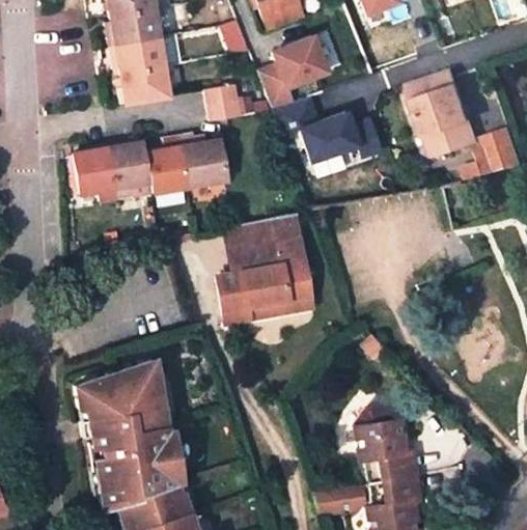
[(107,0),(110,14),(154,6),(151,0),(107,0)]
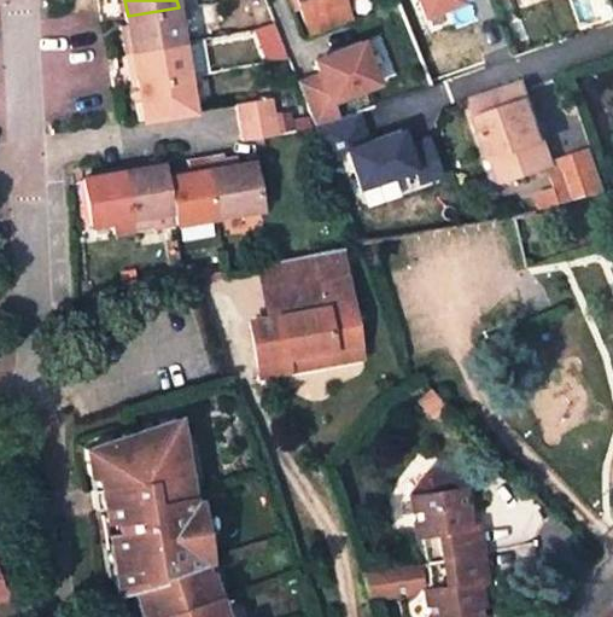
[(299,0),(313,31),(352,15),(345,0),(299,0)]
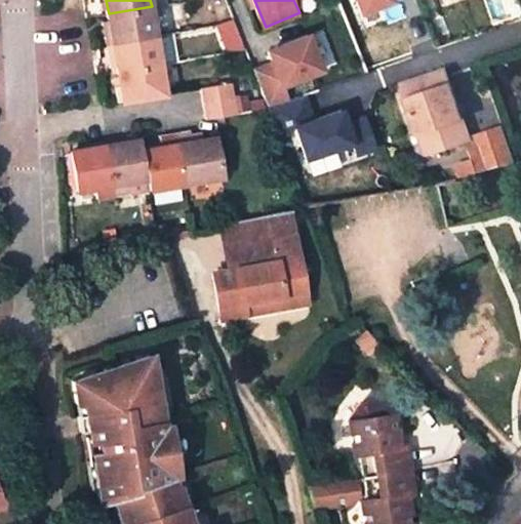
[(347,0),(351,13),(392,3),(390,0),(347,0)]
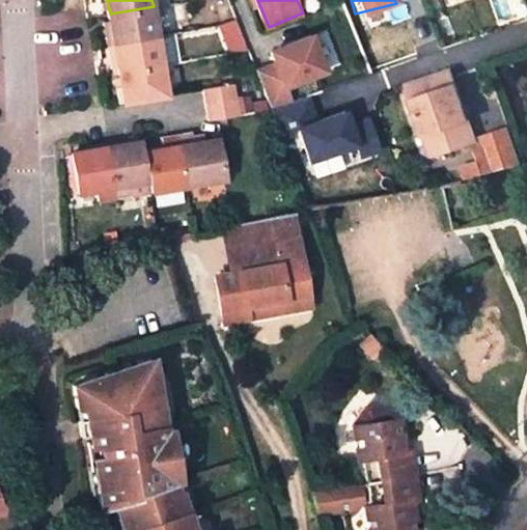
[(116,43),(159,35),(154,6),(110,14),(112,21),(116,43)]
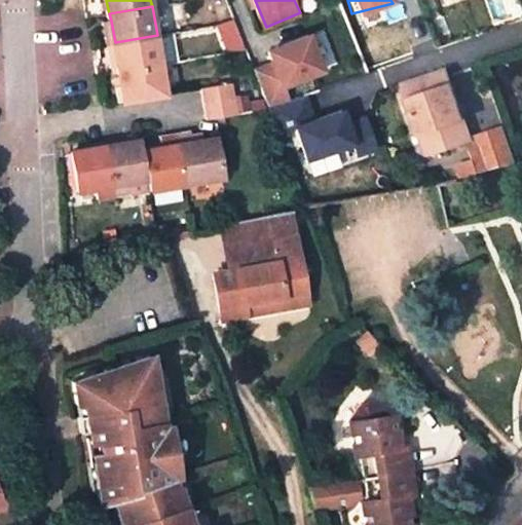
[(234,19),(218,25),(228,51),(245,45),(234,19)]
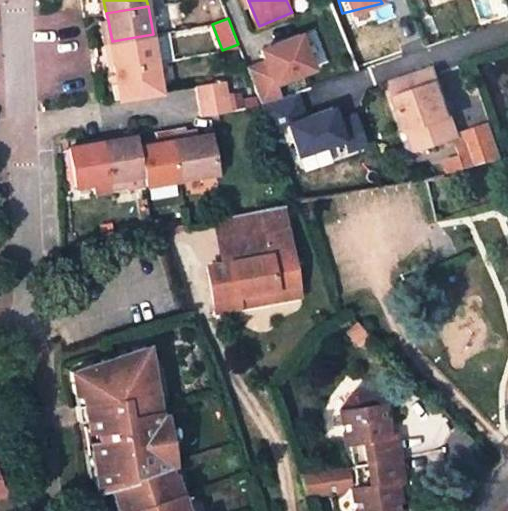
[(99,22),(103,43),(112,41),(108,20),(99,22)]
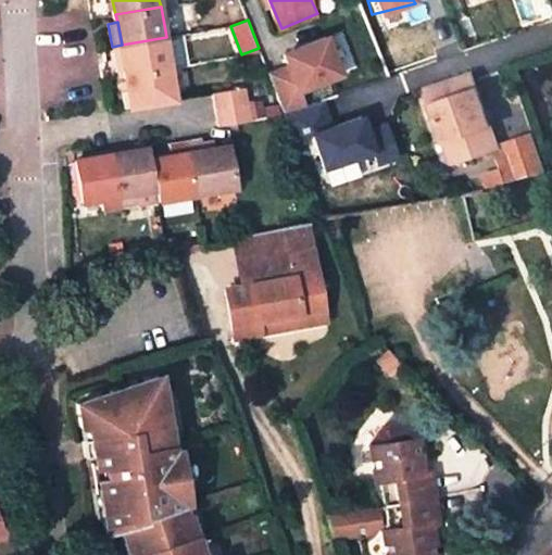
[(127,76),(173,68),(166,37),(122,45),(126,72),(127,76)]
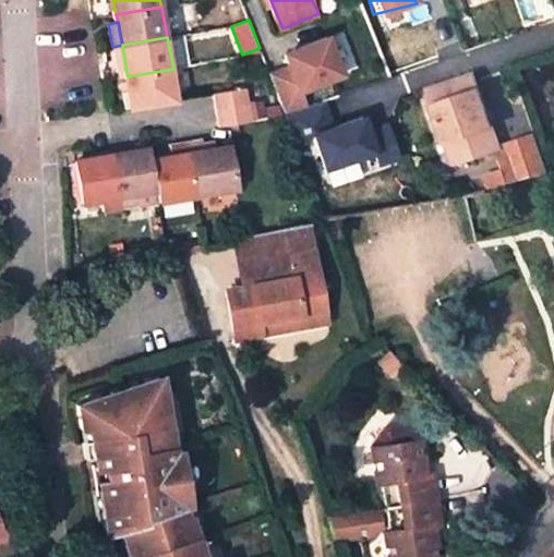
[(346,76),(333,39),(289,56),(293,68),(273,75),(288,113),(310,107),(304,92),(346,76)]
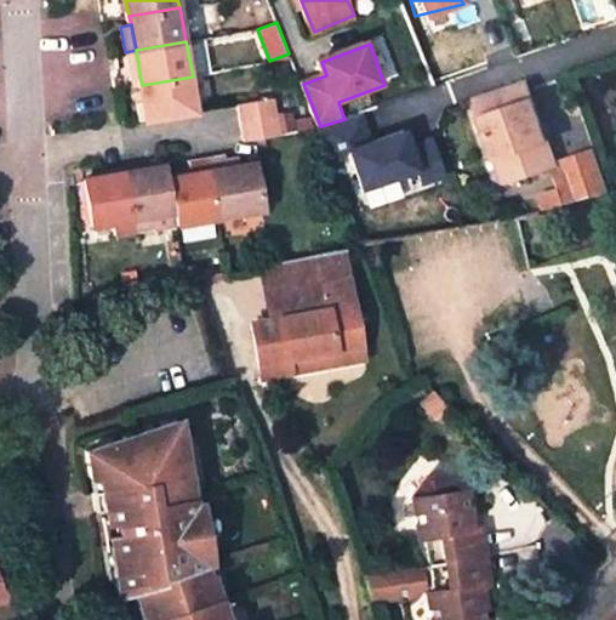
[(125,52),(131,81),(141,80),(136,50),(125,52)]
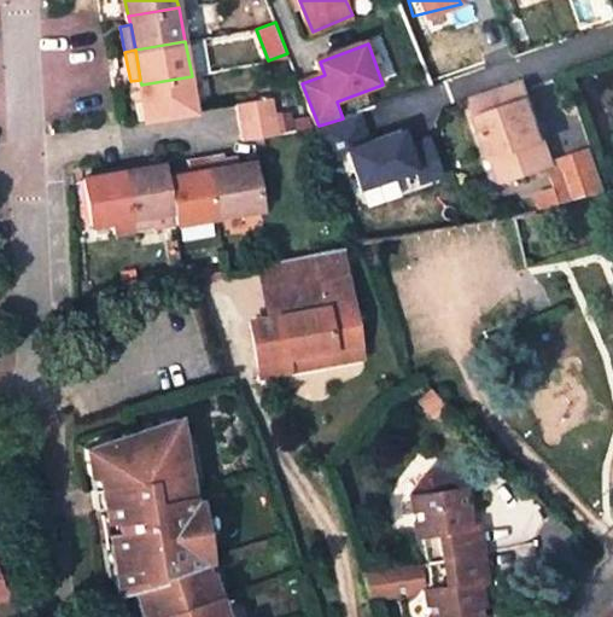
[(192,76),(141,85),(147,118),(198,110),(192,76)]
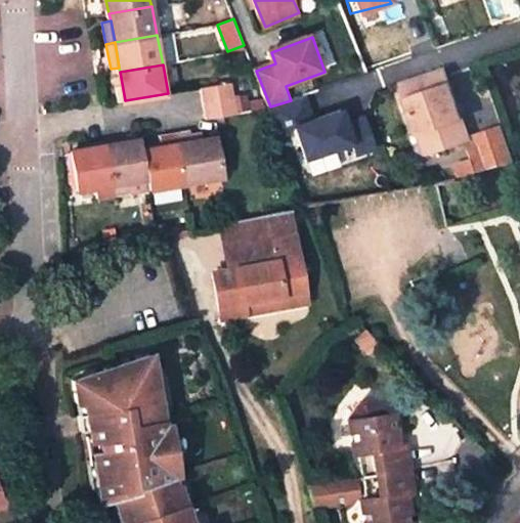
[(474,140),(449,70),(406,85),(424,134),(433,131),(440,151),(474,140)]
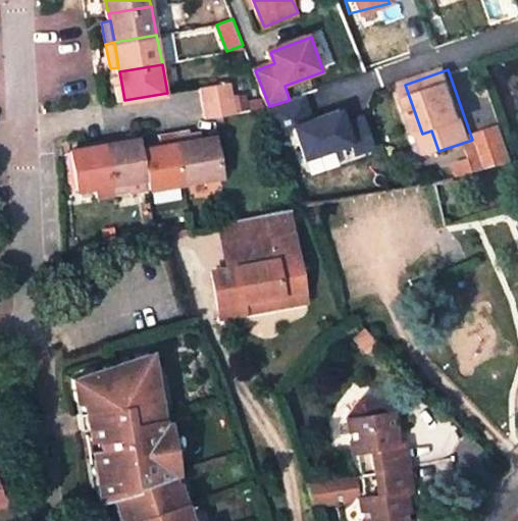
[(232,81),(202,87),(205,102),(236,97),(232,81)]
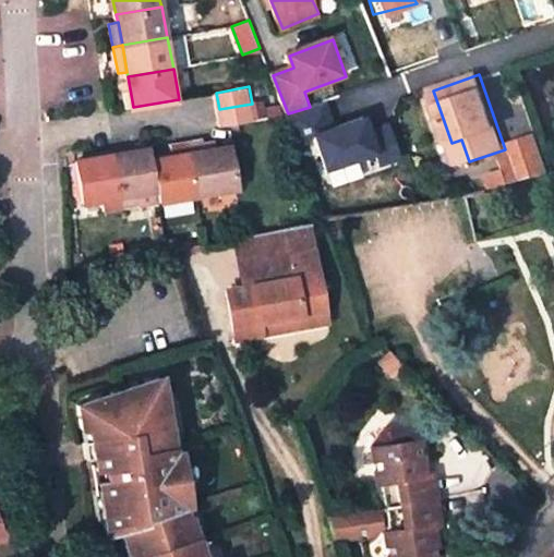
[(552,168),(541,133),(512,142),(515,154),(509,156),(517,179),(552,168)]
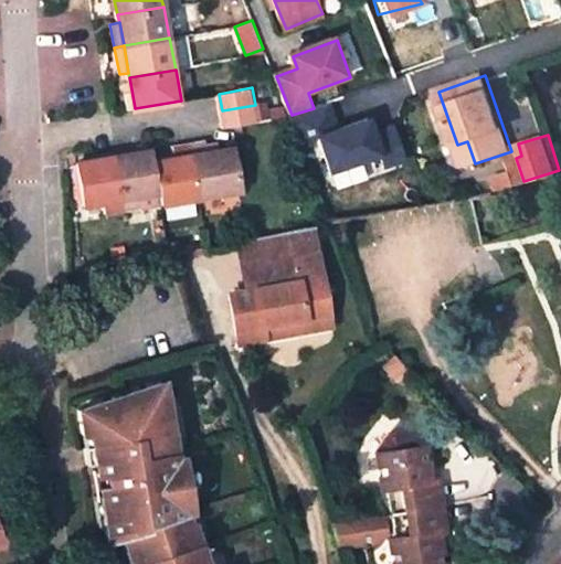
[(207,139),(208,151),(221,149),(219,137),(212,138),(207,139)]
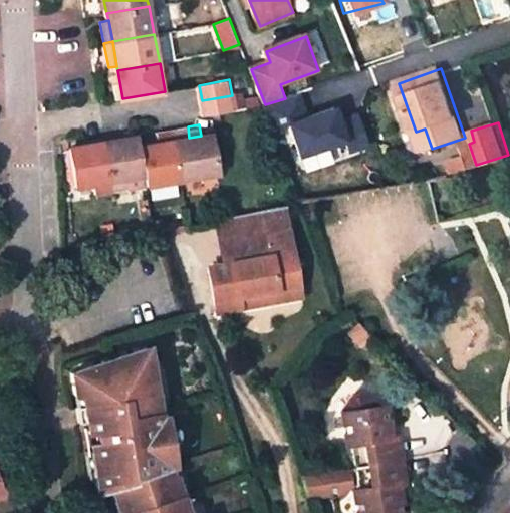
[(201,136),(189,138),(188,126),(174,130),(183,180),(220,173),(213,135),(201,136)]
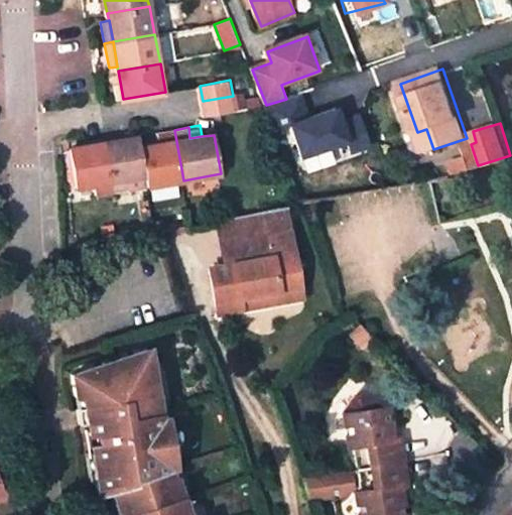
[(433,149),(426,129),(417,132),(424,152),(433,149)]
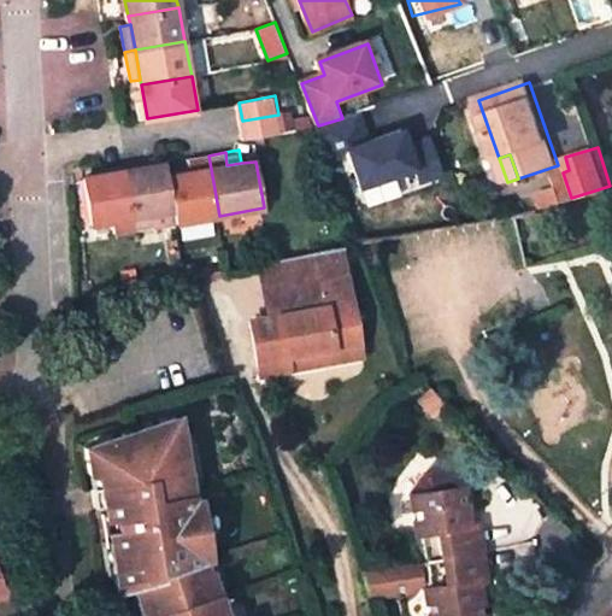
[(194,171),(181,174),(170,176),(176,210),(178,222),(219,216),(209,156),(192,158),(194,171)]
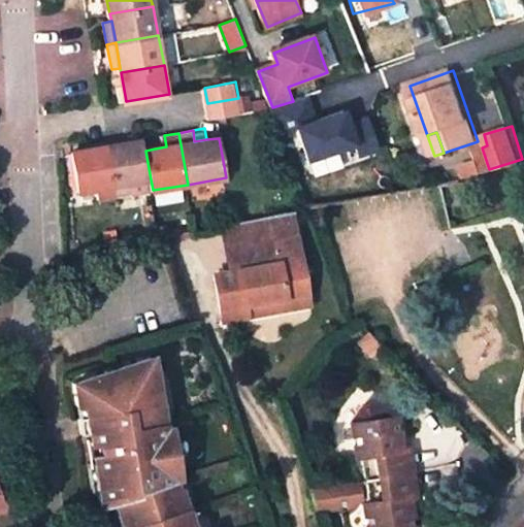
[(155,149),(166,146),(164,135),(158,136),(153,137),(155,149)]
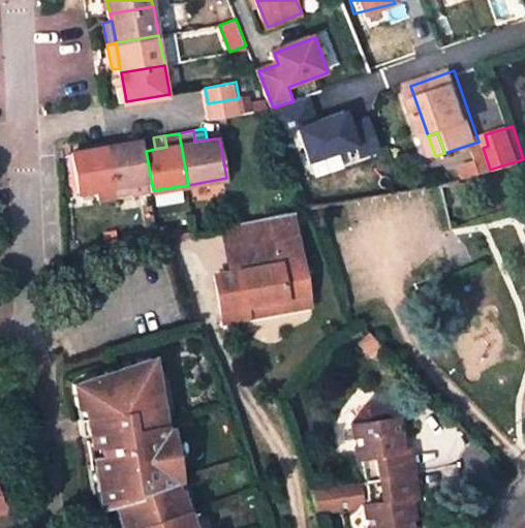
[(124,143),(109,145),(118,197),(134,195),(132,183),(151,180),(146,151),(144,140),(124,143)]
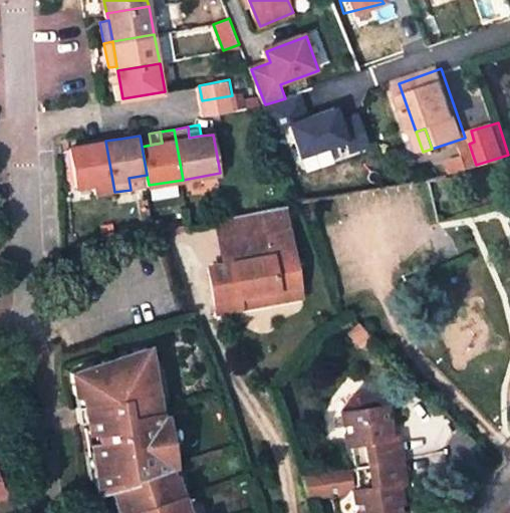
[(114,192),(105,141),(86,145),(70,148),(77,187),(96,184),(98,195),(114,192)]
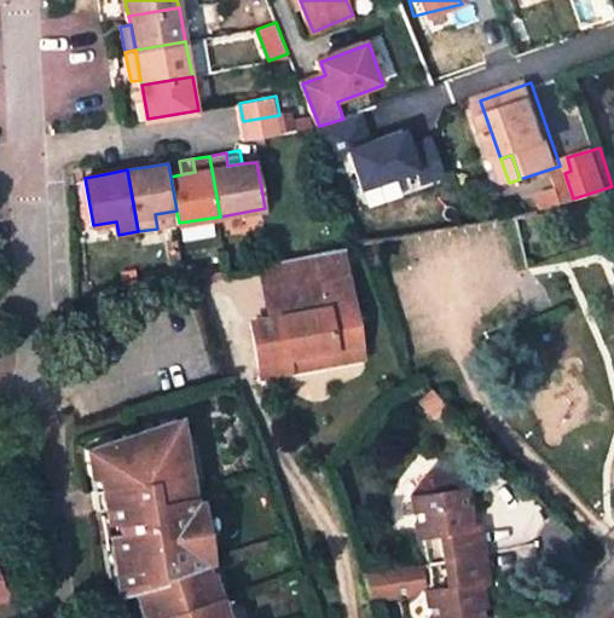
[(183,242),(224,235),(220,217),(179,223),(183,242)]
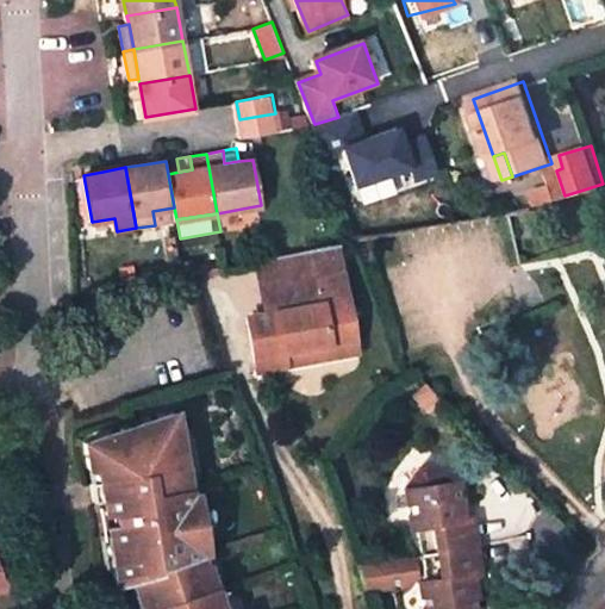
[(357,335),(343,269),(338,244),(259,261),(268,314),(250,317),(260,368),(288,362),(286,348),(357,335)]
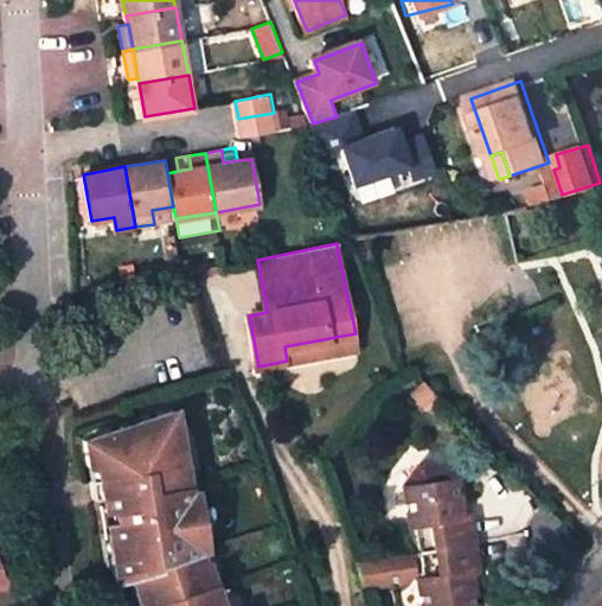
[(75,300),(65,301),(66,317),(77,317),(75,300)]
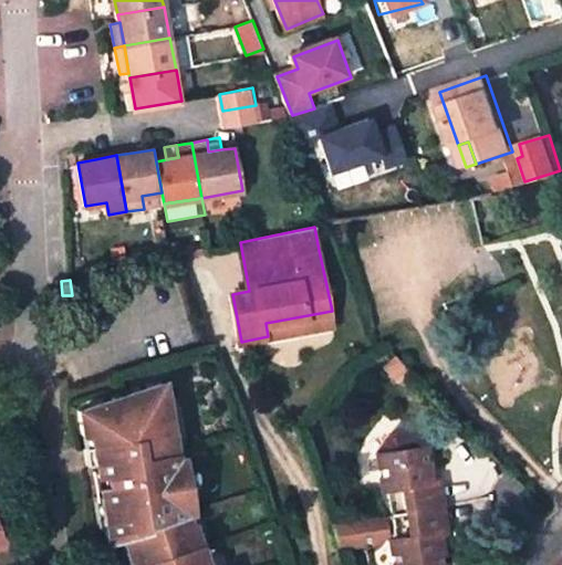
[(268,336),(334,324),(332,312),(332,311),(266,323),(268,336)]
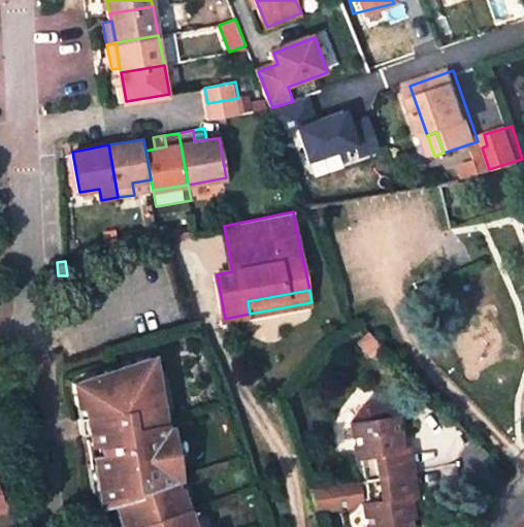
[(172,478),(152,359),(72,385),(76,406),(84,406),(86,419),(95,417),(96,426),(109,424),(111,439),(98,441),(100,454),(92,456),(99,504),(112,501),(121,526),(193,526),(181,489),(175,489),(172,478)]
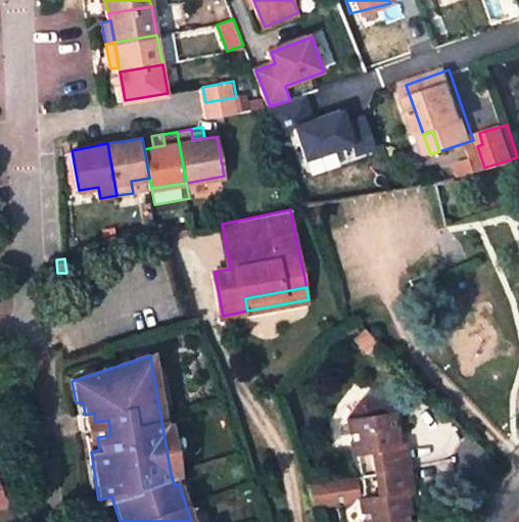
[(366,399),(349,422),(360,421),(371,404),(366,399)]
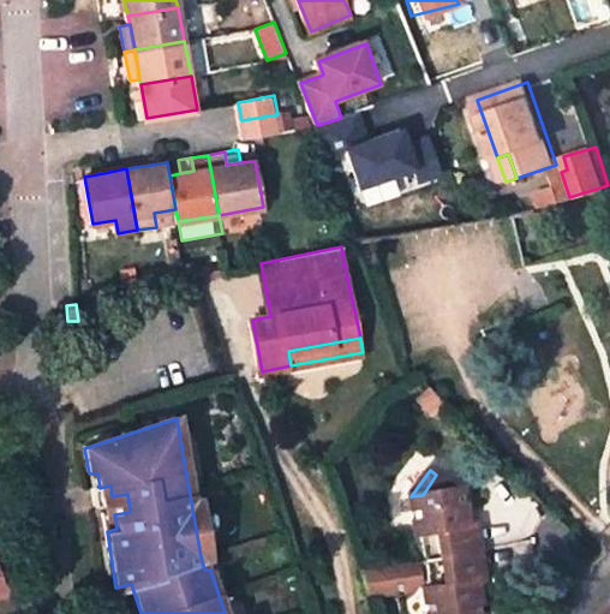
[(89,474),(99,531),(100,531),(107,531),(105,517),(114,514),(130,512),(127,494),(112,496),(111,486),(100,488),(97,474),(89,474)]
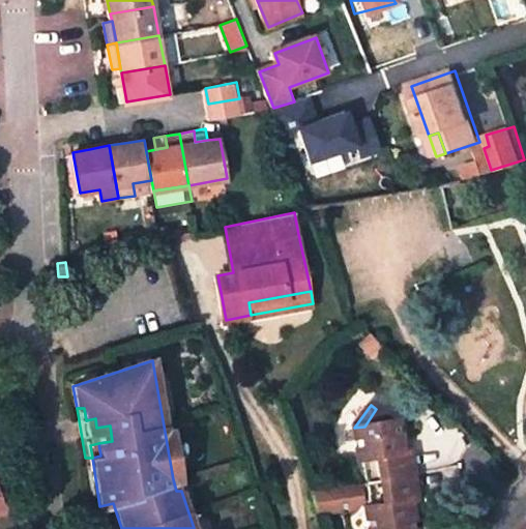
[(364,427),(354,428),(359,461),(364,460),(372,507),(367,508),(369,528),(415,528),(414,518),(412,518),(410,503),(418,501),(415,477),(411,452),(403,453),(401,439),(403,438),(401,420),(393,422),(376,409),(364,427)]
